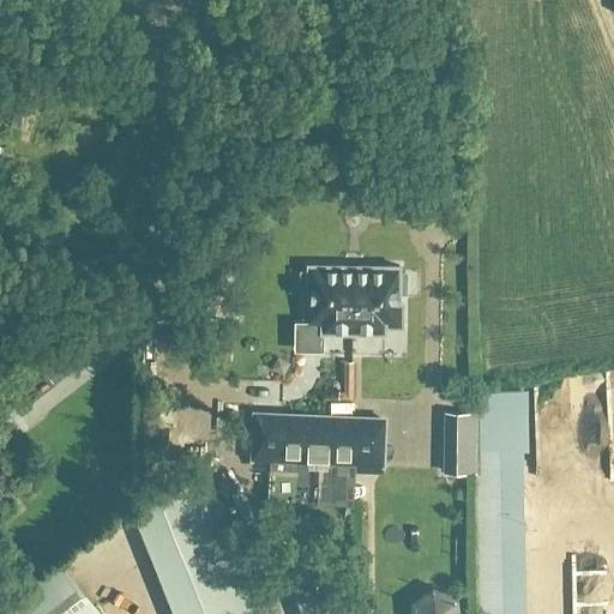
[(37,130),(46,143),(59,136),(52,121),(37,130)]
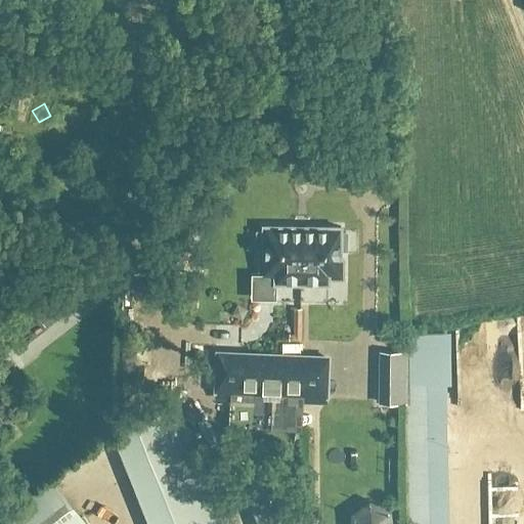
[(342,250),(343,250),(348,250),(348,231),(343,231),(343,224),(261,224),(261,230),(256,230),(256,250),(261,250),(261,256),(258,256),(258,280),(273,280),(272,286),(330,286),(330,280),(344,280),(344,257),(342,257),(342,250)]
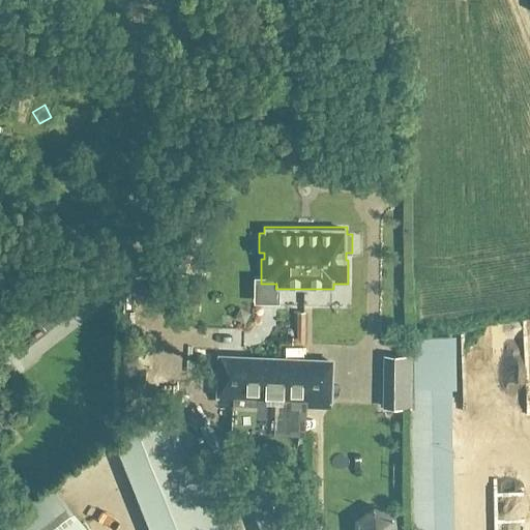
[(64,293),(54,301),(64,315),(75,306),(64,293)]
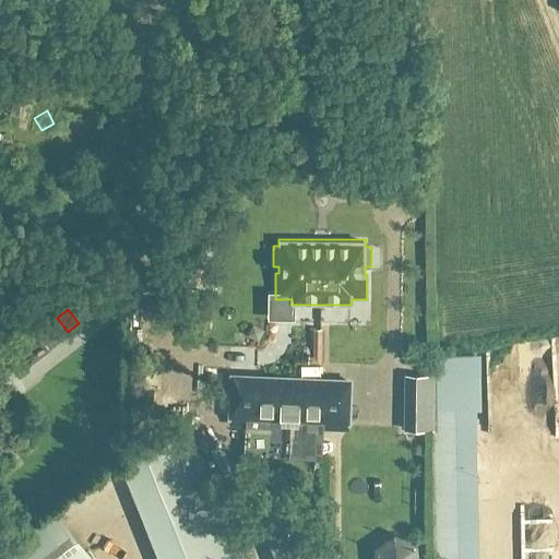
[(321,363),(322,328),(313,328),(313,355),(309,355),(309,363),(321,363)]
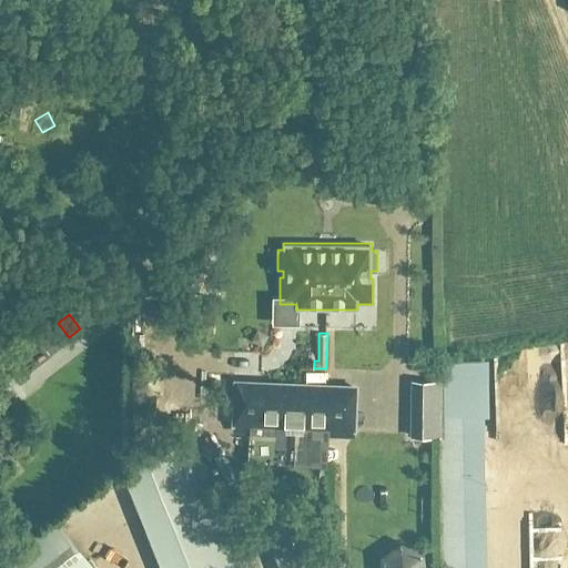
[(434,435),(435,377),(408,377),(407,434),(434,435)]
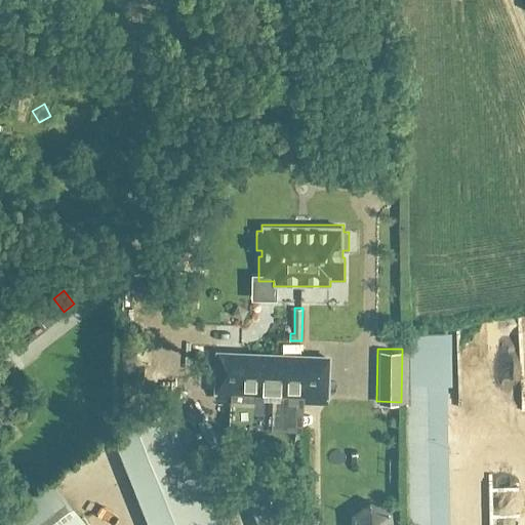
[(231,392),(231,401),(284,403),(284,393),(321,395),(322,368),(297,367),(297,357),(249,355),(248,365),(223,364),(221,391),(231,392)]
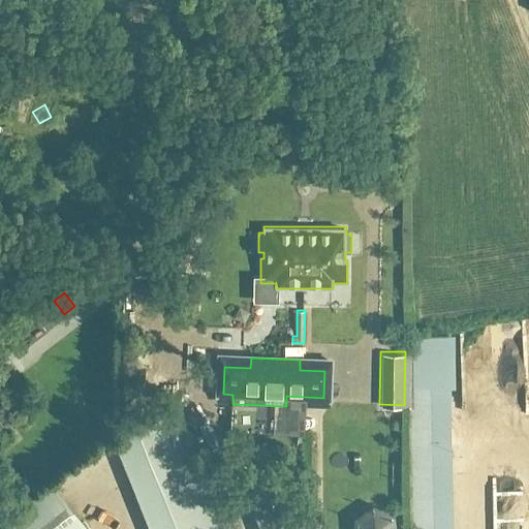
[(435,528),(431,387),(411,387),(414,528),(435,528)]
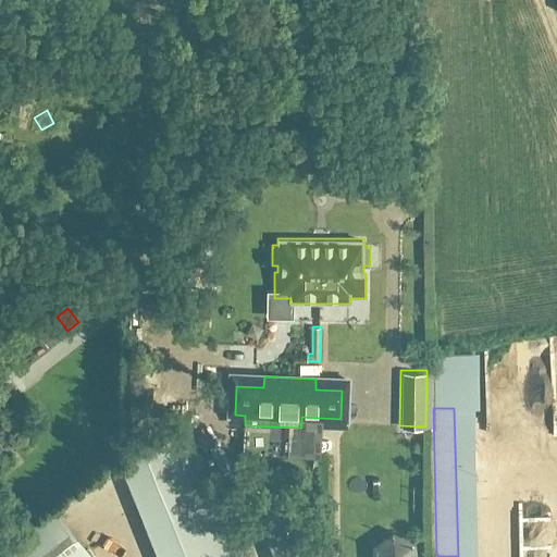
[(239,556),(187,422),(115,450),(158,556),(239,556)]
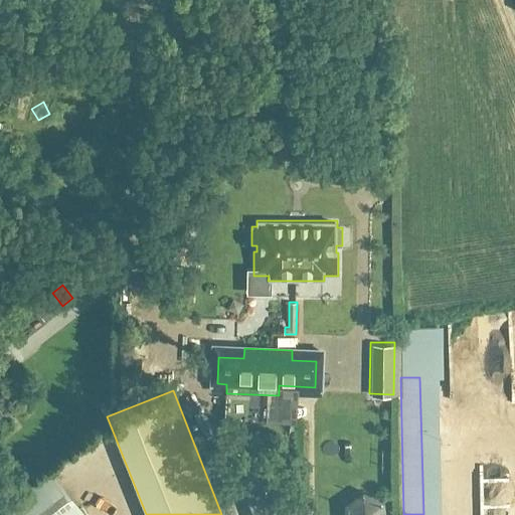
[(226,393),(224,417),(277,420),(279,395),(226,393)]
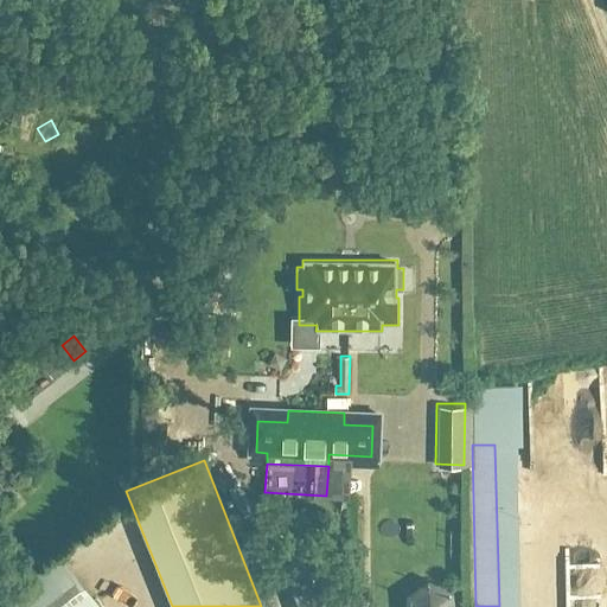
[(0,606),(100,606),(102,606),(57,549),(0,593),(0,606)]
